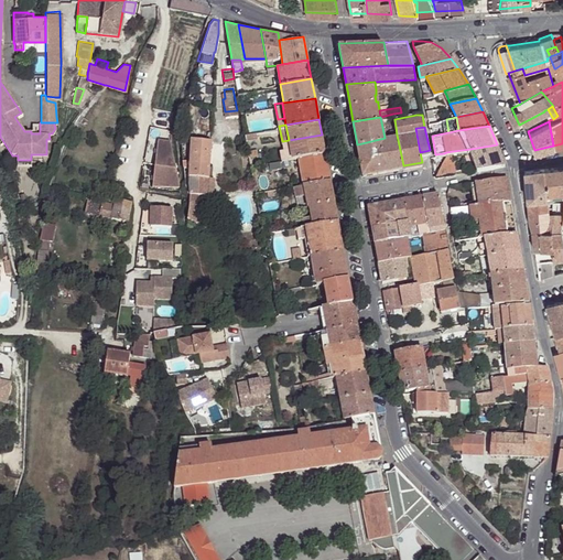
[(325,149),(322,135),(289,140),(292,154),(299,153),(325,149)]
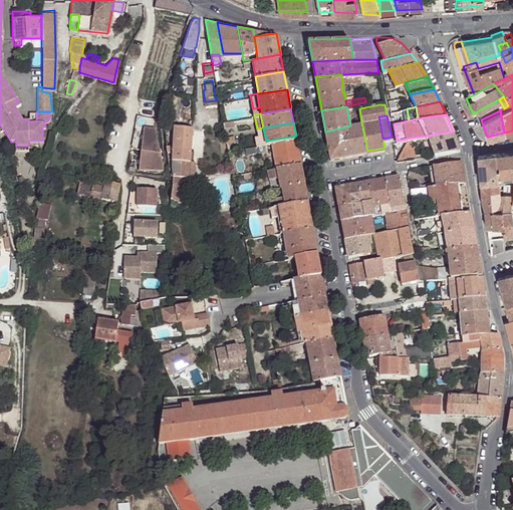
[(330,158),(367,151),(361,122),(350,125),(325,132),(330,158)]
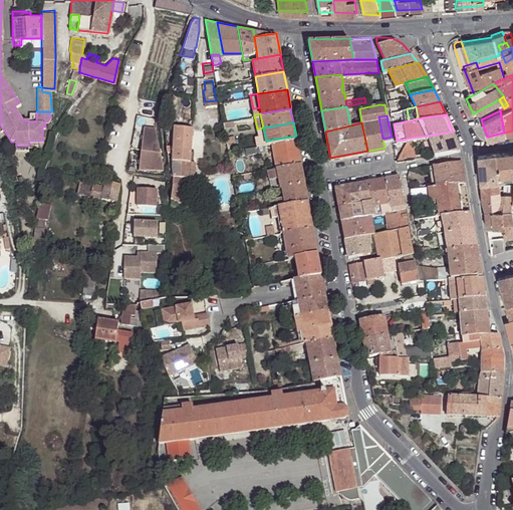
[(142,124),(137,167),(161,169),(162,164),(154,125),(142,124)]
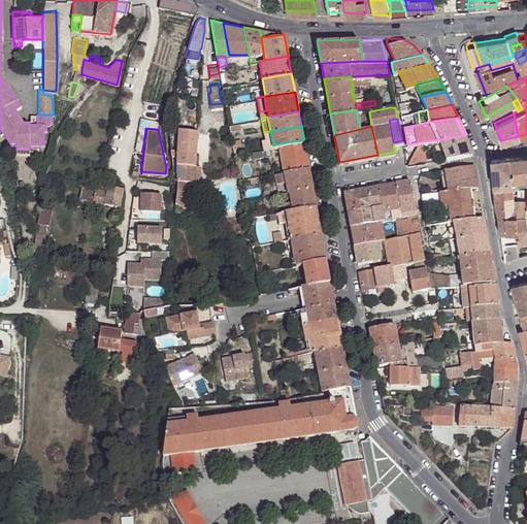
[(178,138),(197,140),(198,129),(178,128),(178,138)]
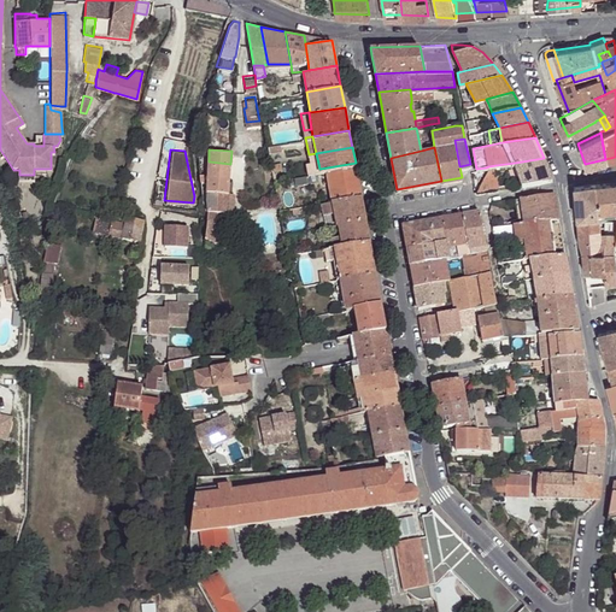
[(320,169),(316,153),(309,154),(310,162),(308,162),(309,171),(320,169)]
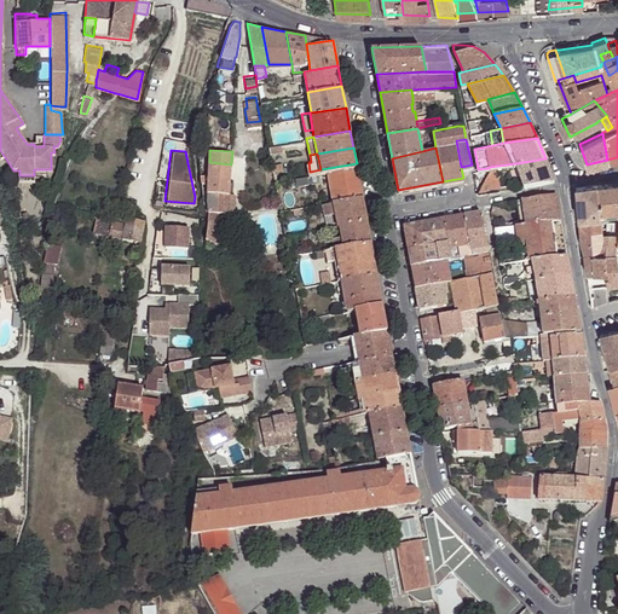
[(554,179),(546,158),(517,163),(523,184),(546,180),(554,179)]
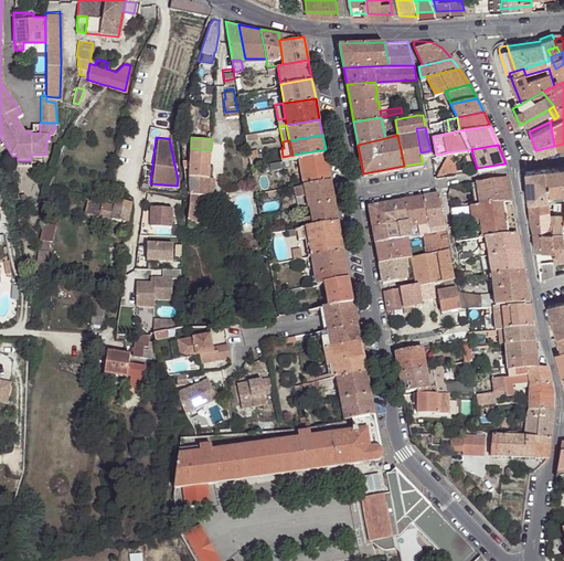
[(190,160),(210,161),(211,150),(191,148),(190,160)]
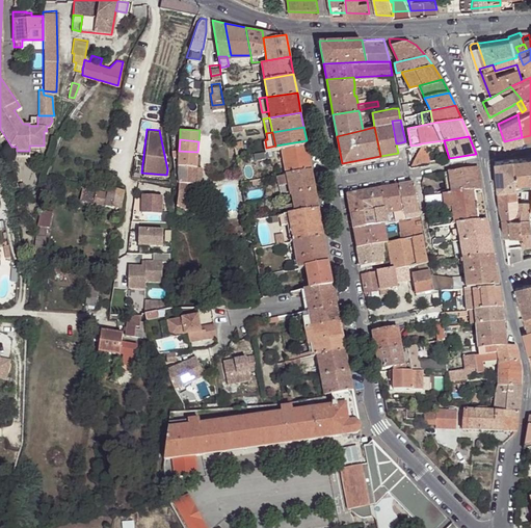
[(311,166),(307,140),(282,144),(287,170),(311,166)]
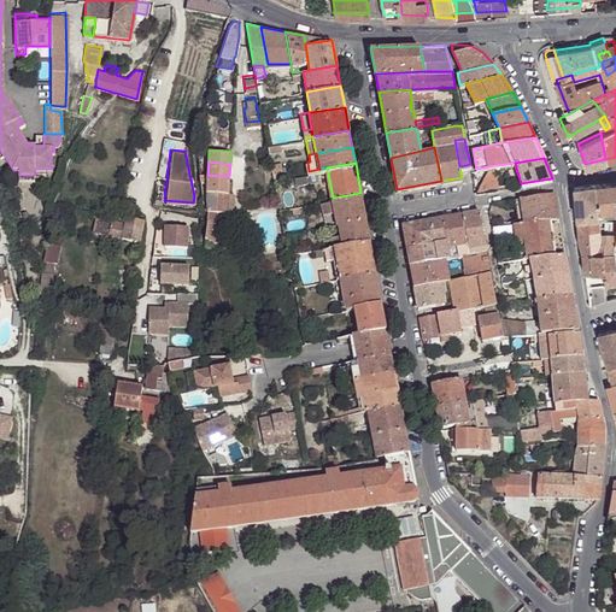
[(488,166),(476,190),(498,187),(498,183),(496,165),(488,166)]
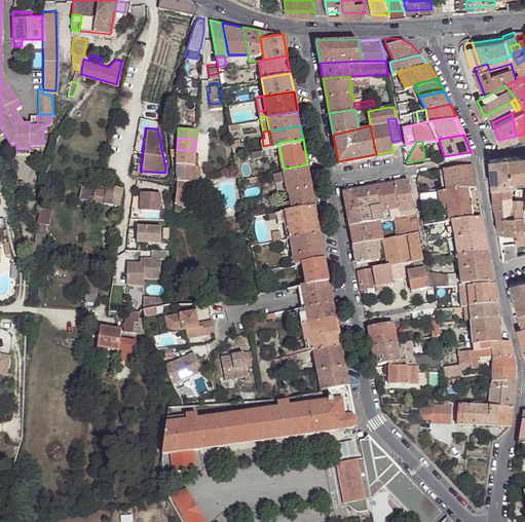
[(194,163),(195,150),(177,149),(177,155),(176,162),(194,163)]
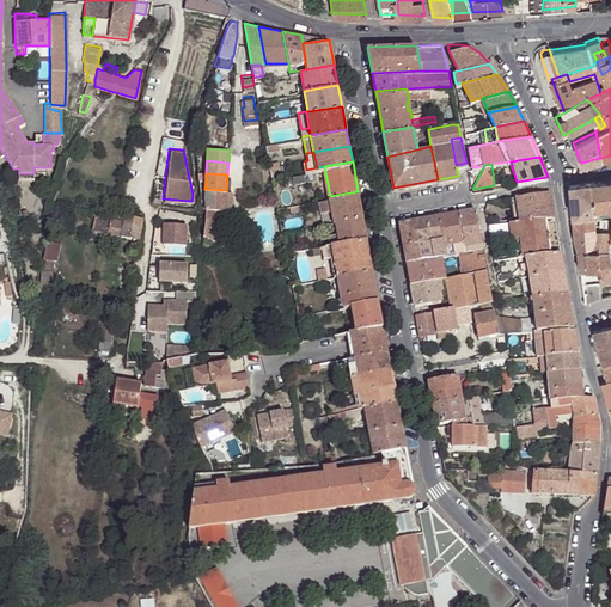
[(610,176),(590,179),(592,212),(593,214),(610,213),(610,176)]
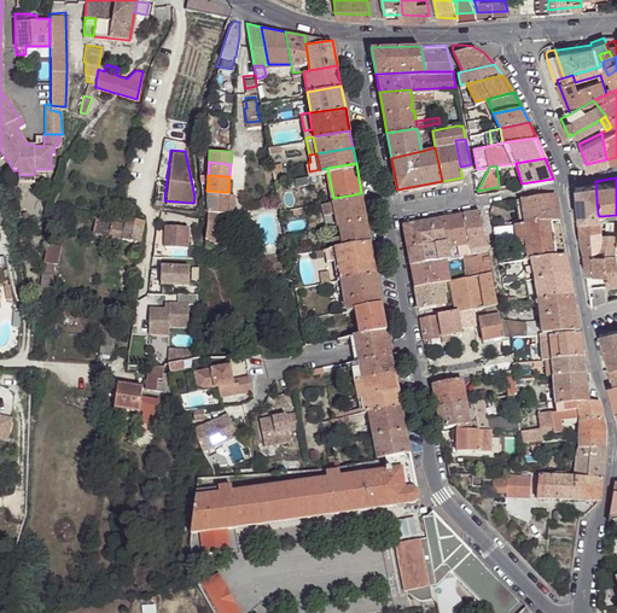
[(598,214),(595,181),(575,182),(578,215),(598,214)]
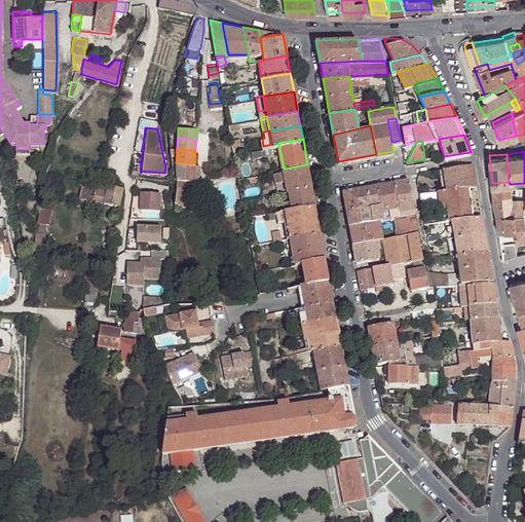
[(199,163),(194,163),(176,162),(175,178),(198,180),(199,163)]
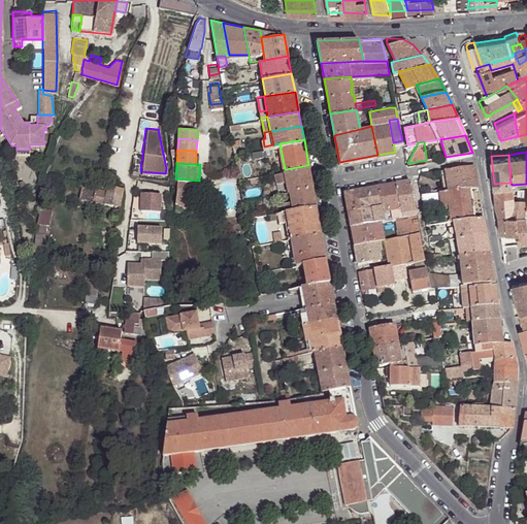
[(451,188),(470,186),(478,185),(473,163),(467,164),(448,167),(451,183),(451,188)]
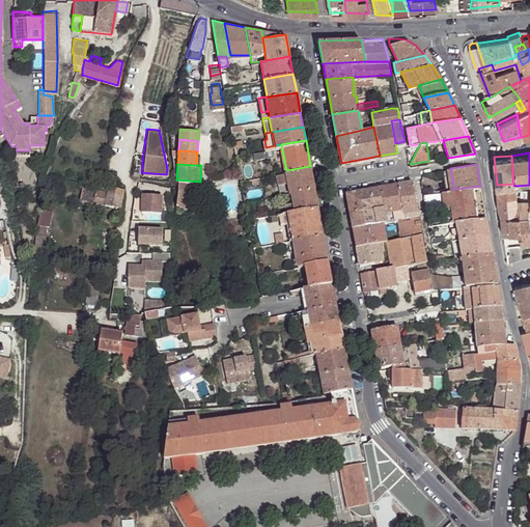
[(314,187),(310,166),(286,170),(286,171),(287,181),(289,190),(291,191),(314,187)]
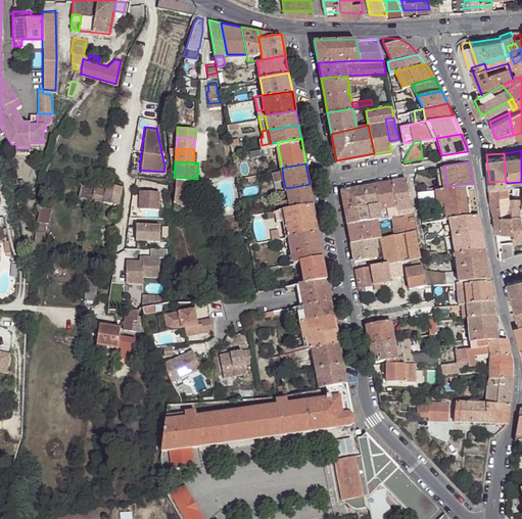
[(435,167),(438,182),(443,182),(446,181),(443,166),(440,166),(435,167)]
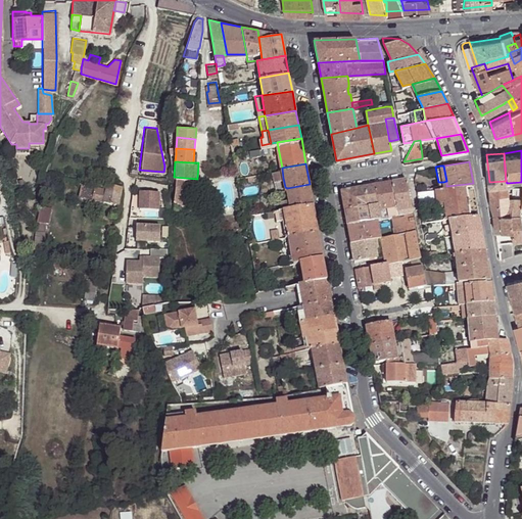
[(277,178),(276,170),(282,169),(282,168),(272,169),(271,170),(273,179),(277,178)]
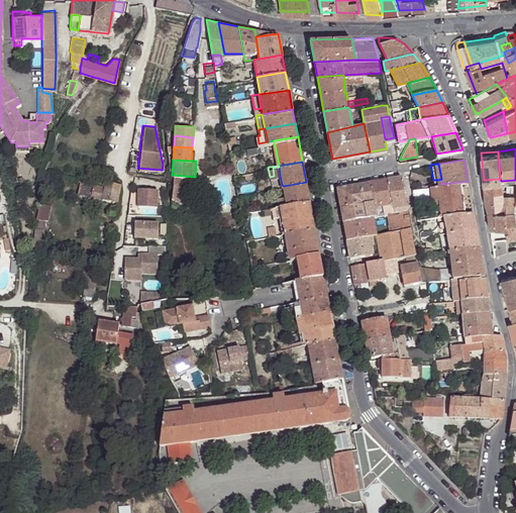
[(407,208),(401,174),(387,177),(391,201),(393,211),(407,208)]
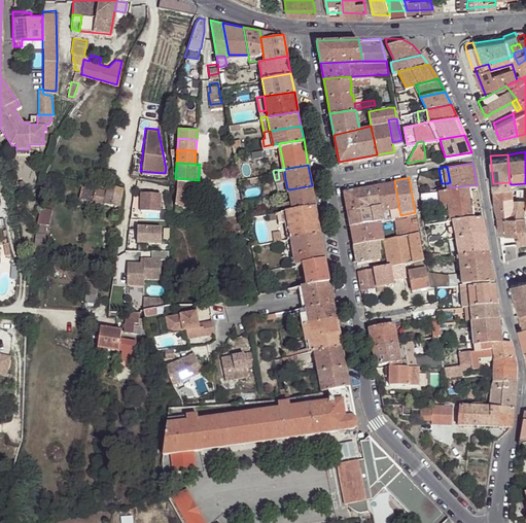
[(176,190),(174,202),(194,211),(199,180),(175,178),(175,182),(176,190)]
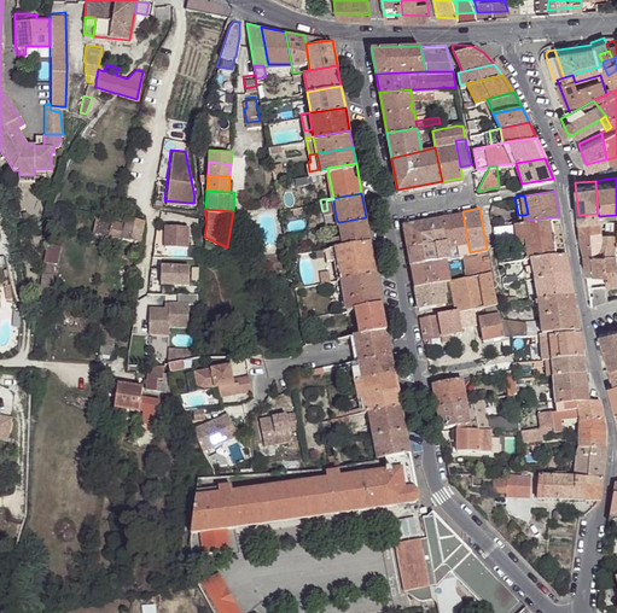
[(467,240),(463,211),(442,215),(446,238),(447,244),(448,244),(467,240)]
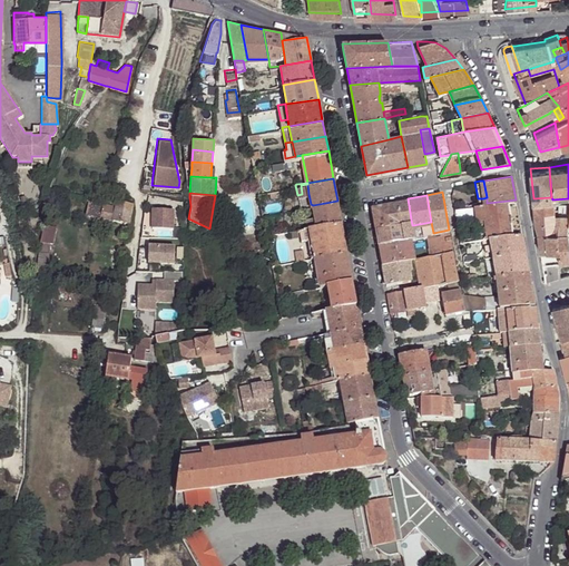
[(533,213),(553,212),(552,199),(551,197),(533,198),(533,213)]
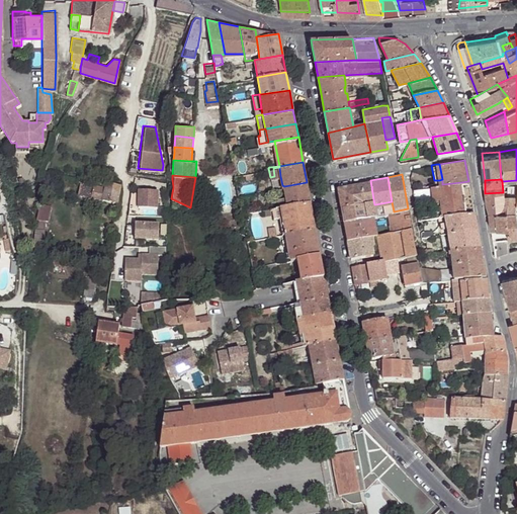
[(75,192),(88,194),(90,184),(87,184),(87,182),(78,180),(75,192)]
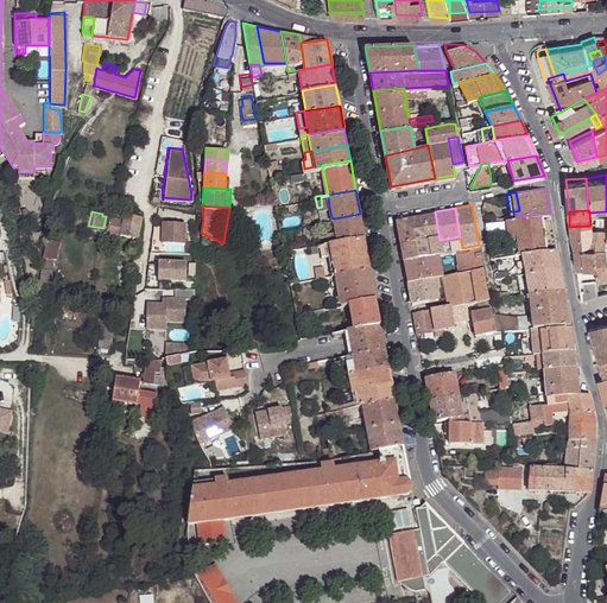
[(134,234),(139,214),(130,213),(121,211),(120,219),(106,216),(103,228),(134,234)]
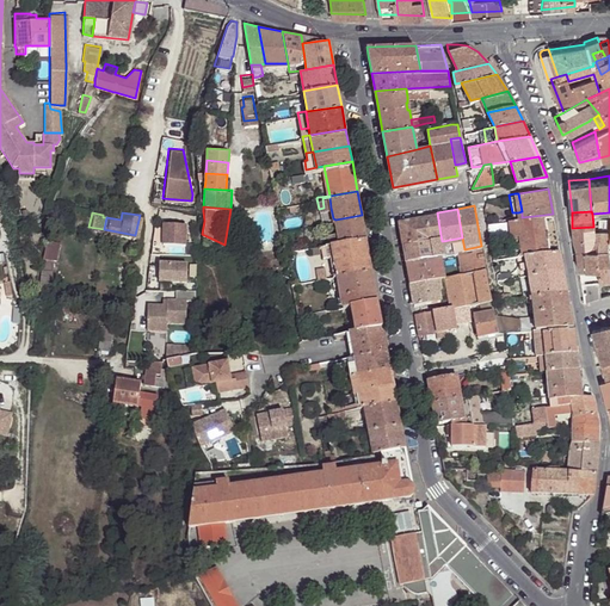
[(414,216),(419,239),(441,235),(437,212),(414,216)]
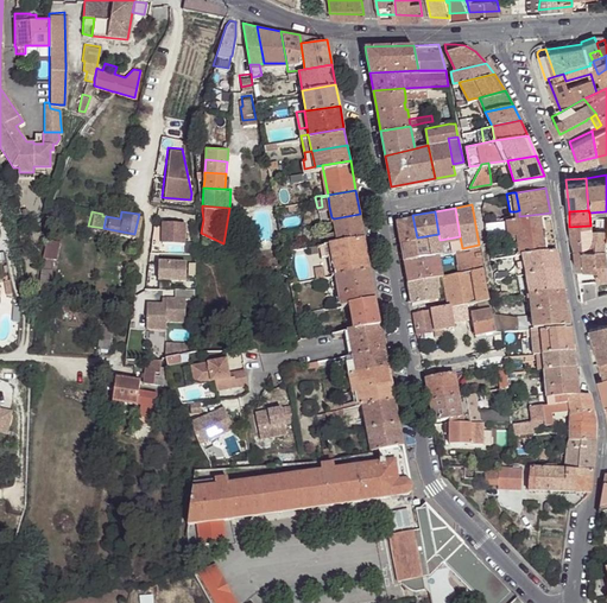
[(593,226),(606,227),(606,217),(606,211),(595,213),(589,213),(590,226),(593,226)]
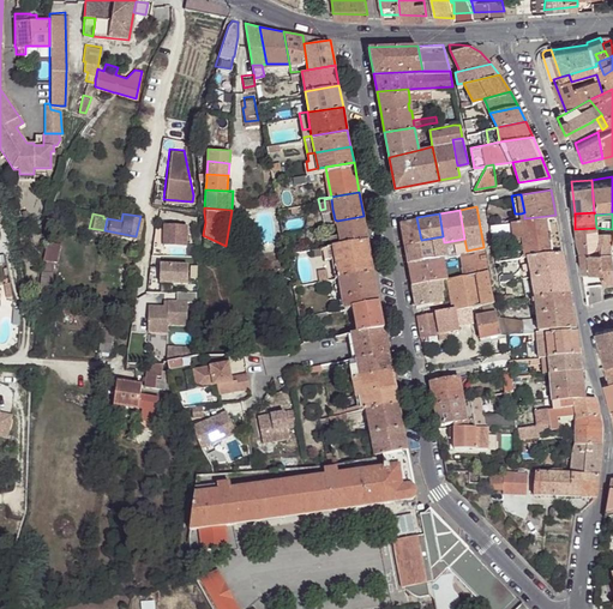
[(552,252),(562,251),(556,215),(547,216),(552,252)]
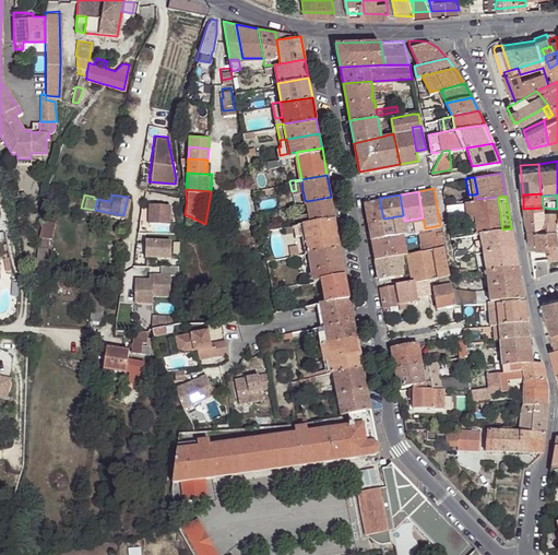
[(334,215),(331,197),(307,201),(308,210),(310,220),(334,215)]
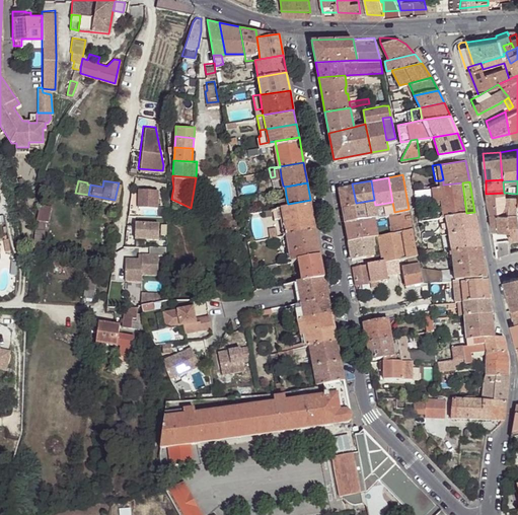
[(442,215),(445,215),(466,213),(462,182),(443,185),(436,186),(432,187),(434,200),(436,200),(440,199),(442,215)]
